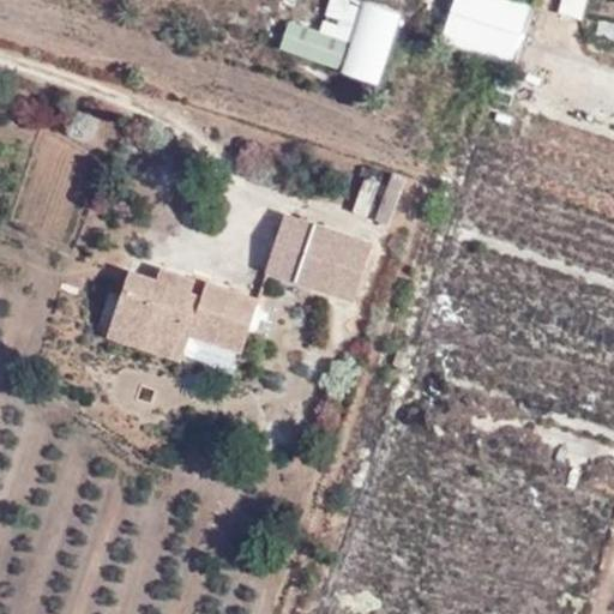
[(613,613),(613,0),(540,0),(513,80),(495,73),(356,507),(320,613),(613,613)]
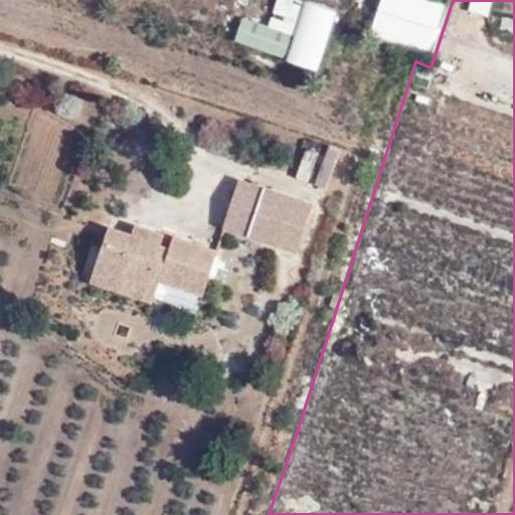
[(427,53),(447,5),(435,0),(379,0),(367,30),(427,53)]
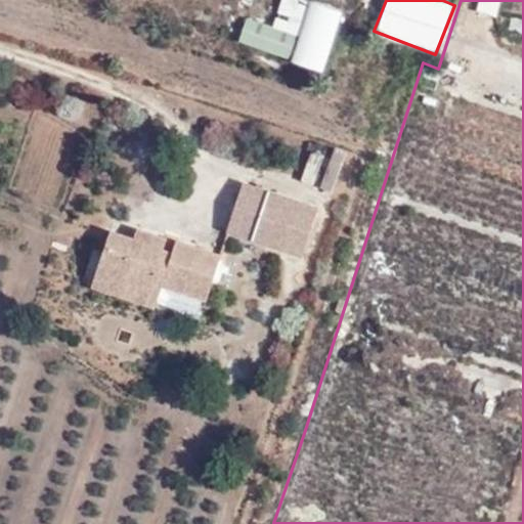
[(344,12),(312,2),(302,36),(246,18),(235,48),(324,75),(344,12)]
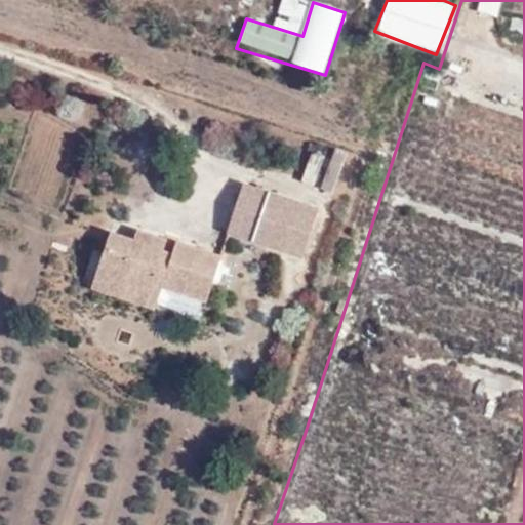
[(316,185),(324,159),(312,154),(303,179),(316,185)]
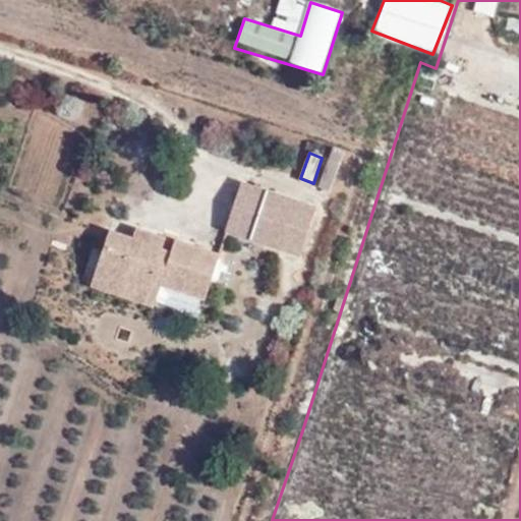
[(298,255),(314,204),(238,182),(224,232),(298,255)]
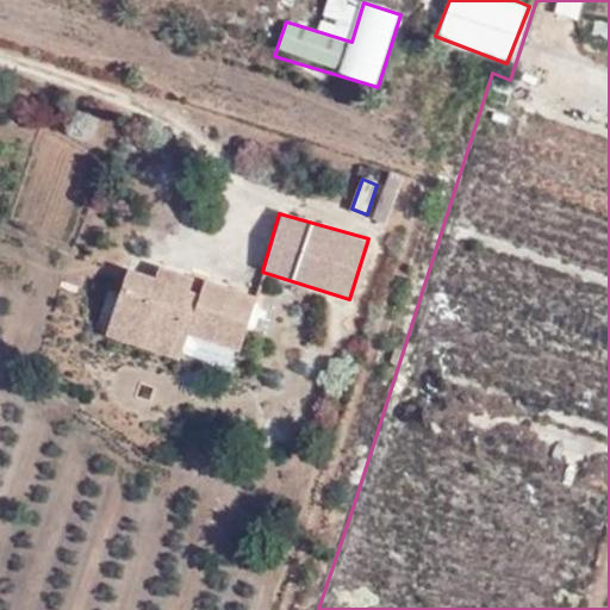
[(237,350),(255,294),(159,266),(154,277),(125,268),(103,334),(179,359),(186,336),(237,350)]
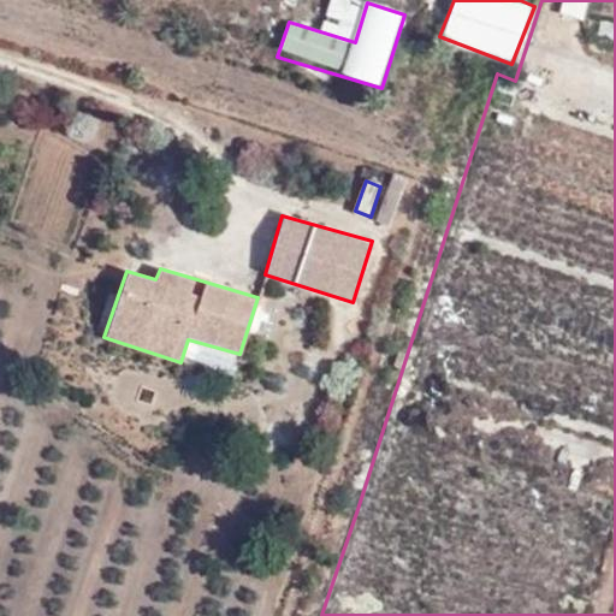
[(265,338),(274,311),(260,306),(250,333),(265,338)]
